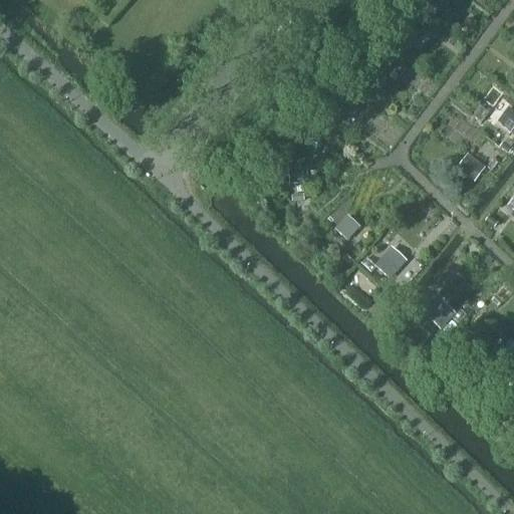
[(411,10),(408,14),(415,20),(418,15),(411,10)]
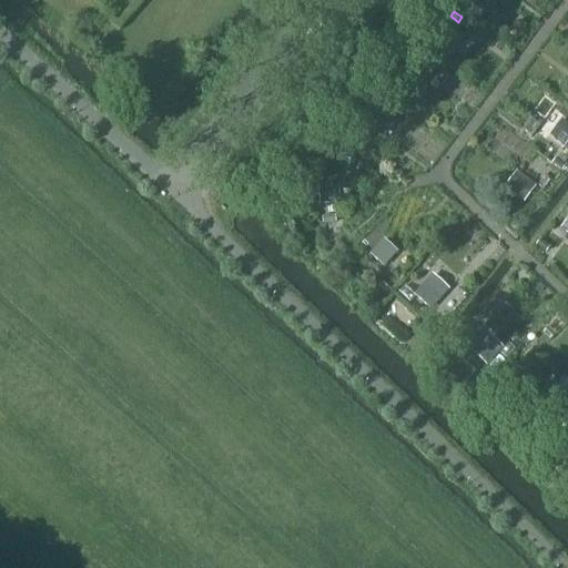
[(433,43),(444,51),(454,37),(444,29),(433,43)]
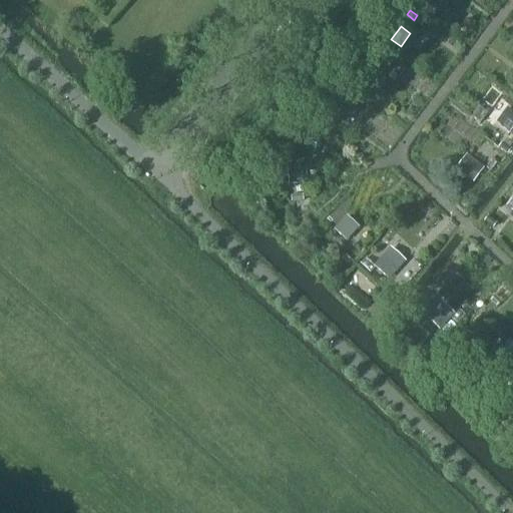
[(373,61),(365,72),(375,81),(384,70),(373,61)]
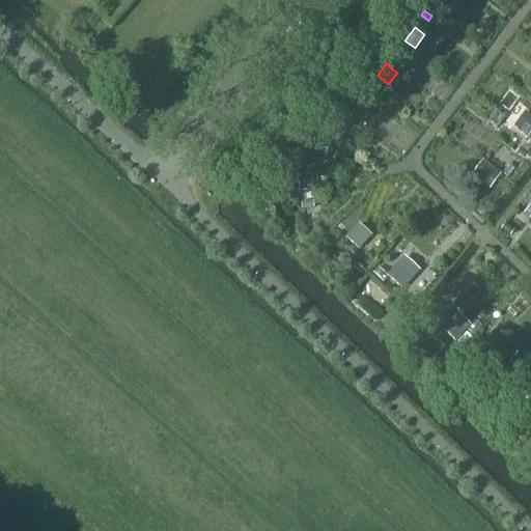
[(530,120),(527,117),(518,131),(527,138),(530,132),(530,120)]
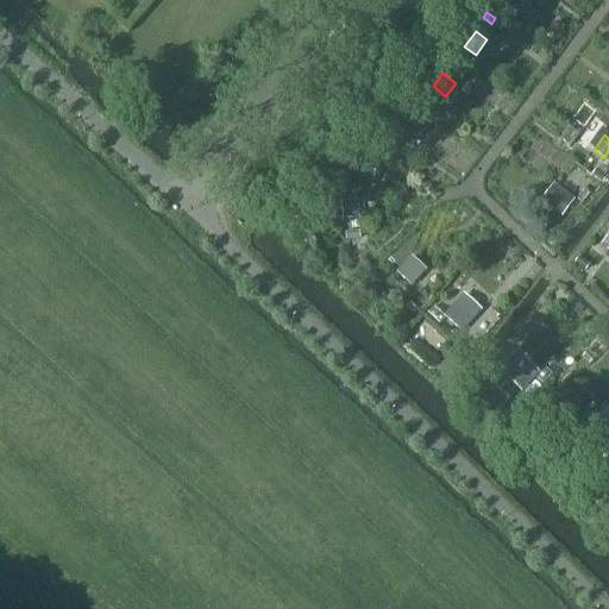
[(595,173),(591,177),(601,184),(604,180),(595,173)]
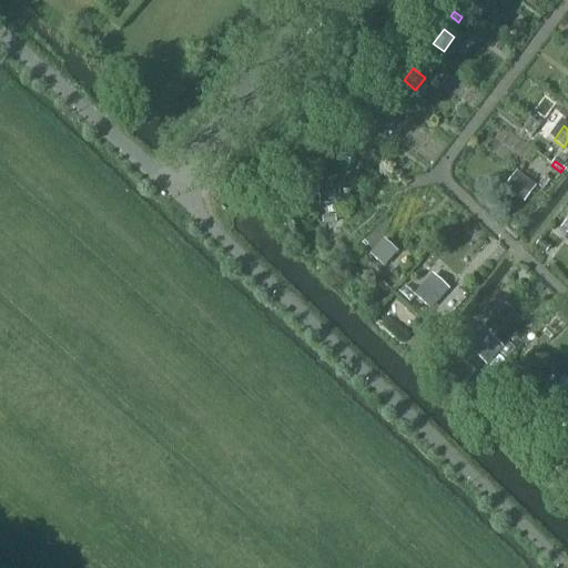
[(506,189),(523,202),(533,190),(515,176),(506,189)]
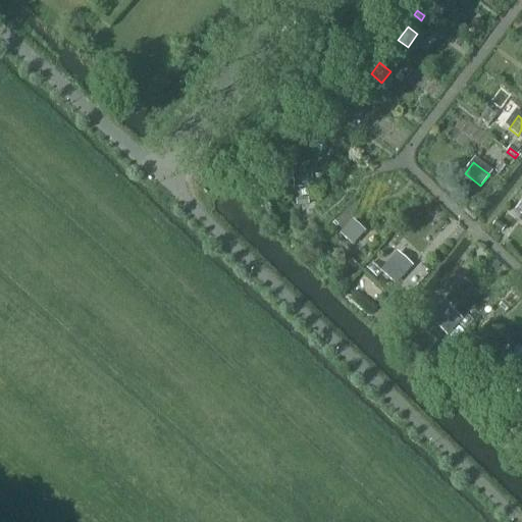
[(293,175),(294,190),(310,188),(309,173),(293,175)]
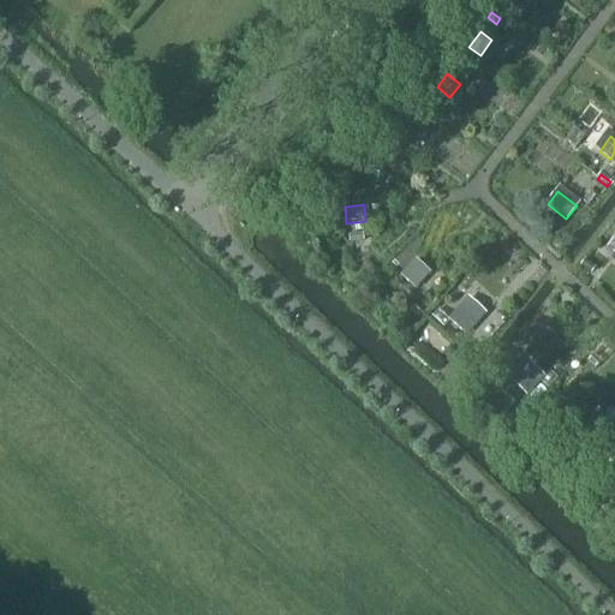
[(584,262),(579,268),(590,275),(593,270),(584,262)]
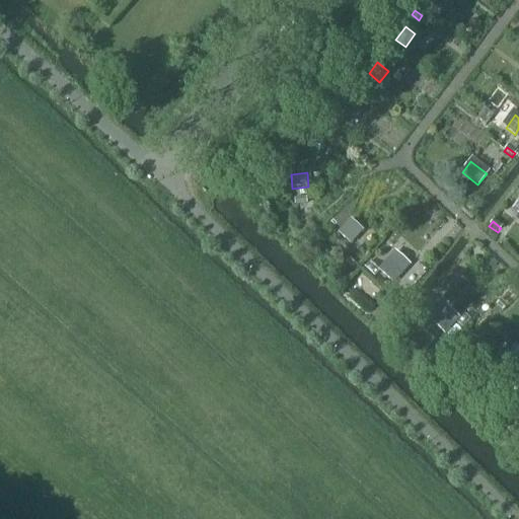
[(339,235),(350,245),(361,233),(350,223),(339,235)]
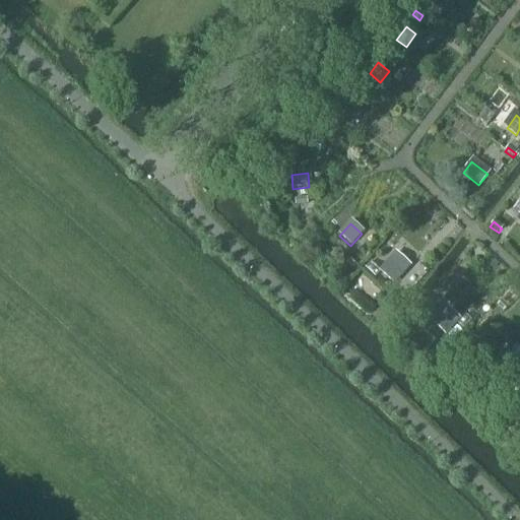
[(380,272),(392,284),(408,267),(395,255),(380,272)]
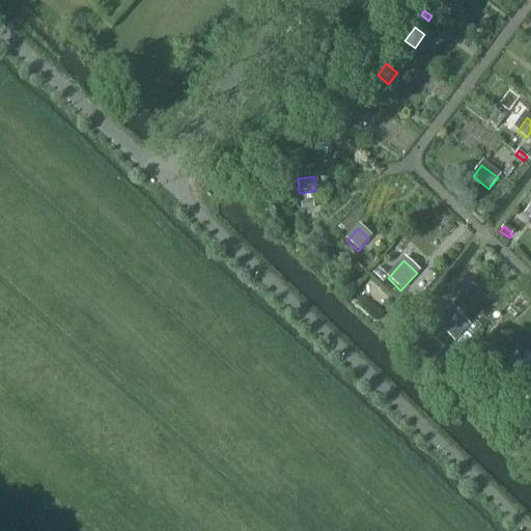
[(378,270),(372,276),(382,283),(387,278),(378,270)]
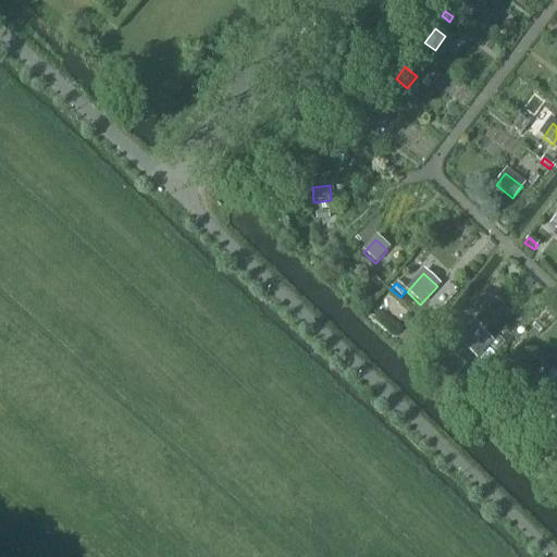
[(465,348),(475,359),(491,344),(480,333),(465,348)]
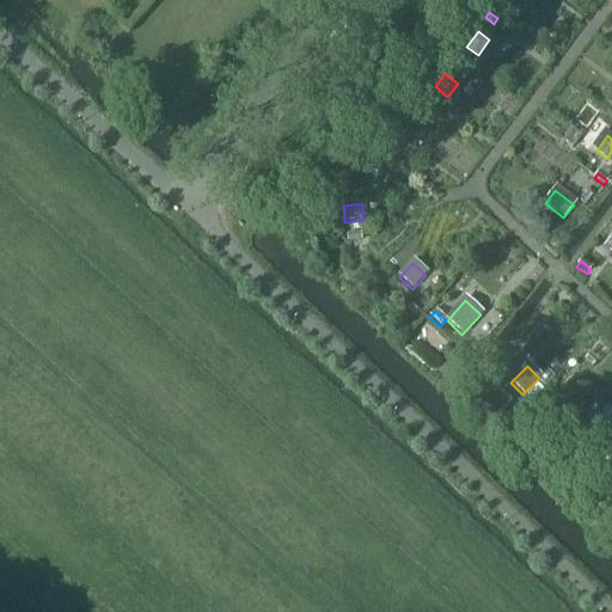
[(544,415),(556,426),(569,412),(557,401),(544,415)]
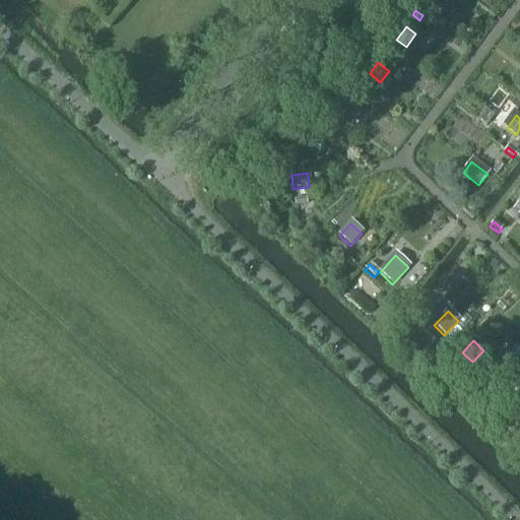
[(492,380),(502,390),(511,380),(501,370),(492,380)]
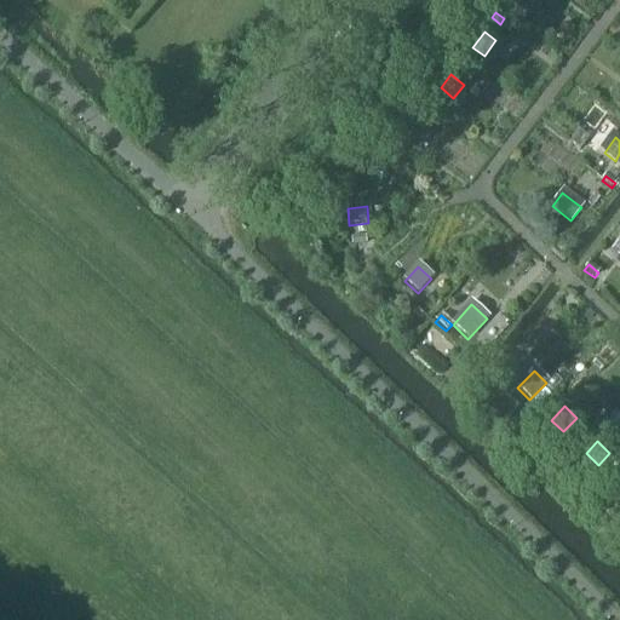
[(593,477),(598,482),(607,474),(602,469),(593,477)]
